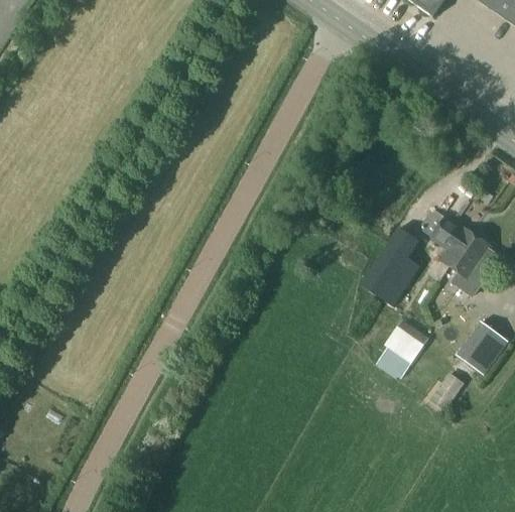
[(410,0),(433,16),(443,0),(478,0),(514,24),(514,0),(410,0)]
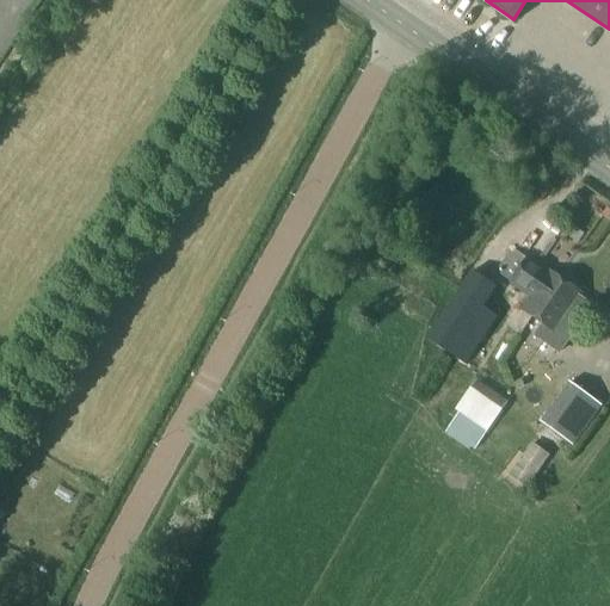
[(511,251),(501,265),(503,273),(511,279),(530,292),(522,305),(531,313),(542,320),(534,333),(559,350),(593,302),(581,294),(584,291),(559,273),(548,266),(547,269),(528,255),(519,249),(511,251)]
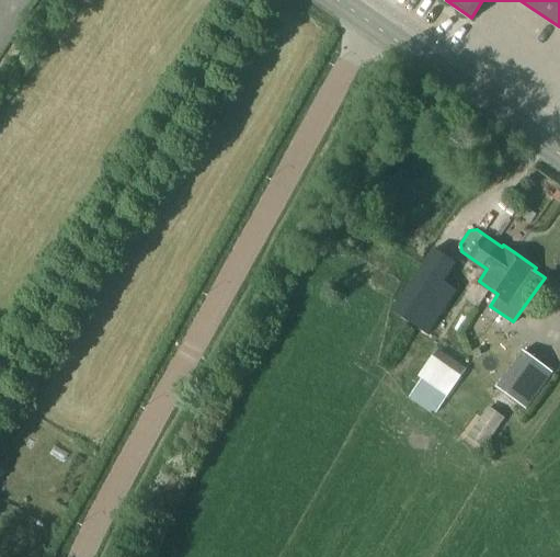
[(414,324),(456,261),(433,247),(392,308),(414,324)]
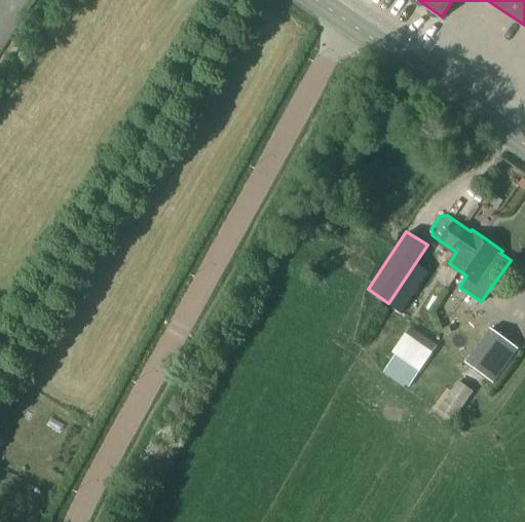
[(407,276),(398,299),(427,312),(438,290),(407,276)]
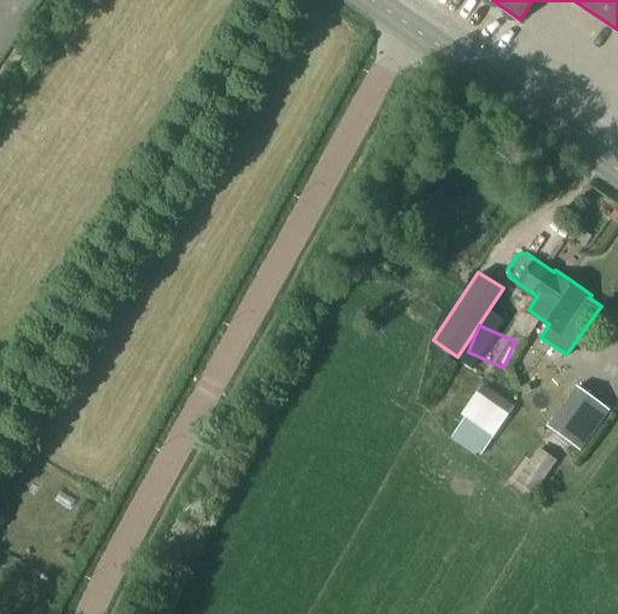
[(484,381),(463,410),(495,432),(515,403),(484,381)]
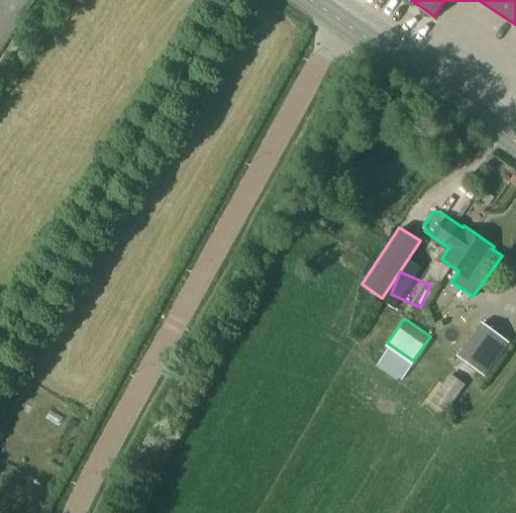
[(482,319),(456,353),(485,375),(510,340),(482,319)]
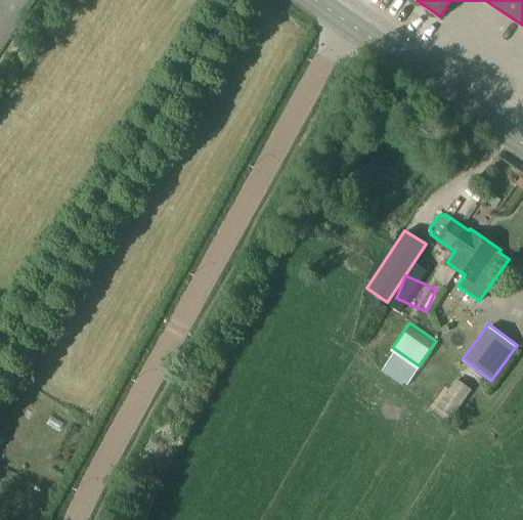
[(456,378),(438,404),(451,414),(470,387),(456,378)]
